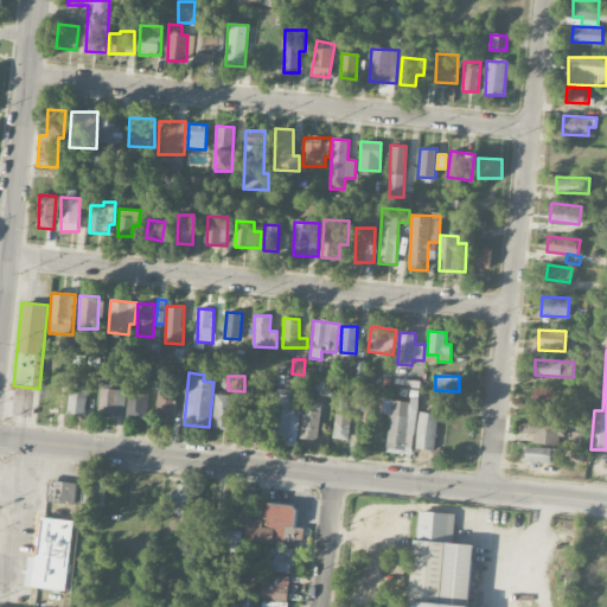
[(112,390),(113,381),(101,381),(98,414),(125,415),(126,390),(112,390)]
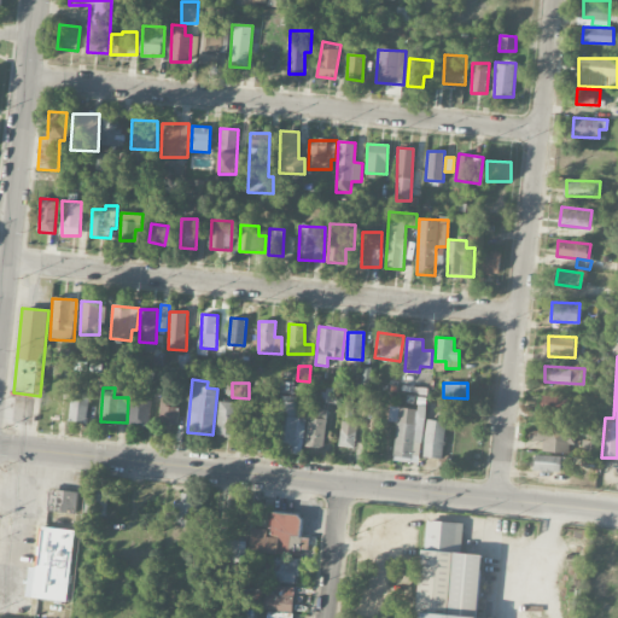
[(337,389),(321,388),(320,402),(337,403),(337,389)]
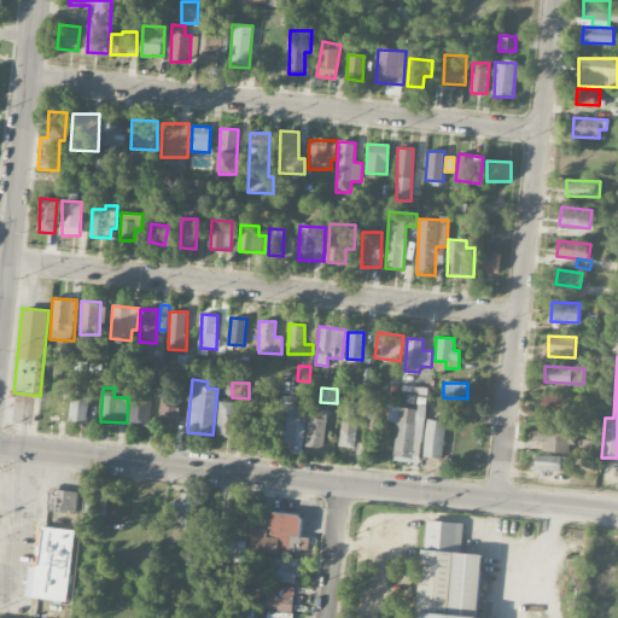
[(63,392),(44,391),(41,418),(60,420),(63,392)]
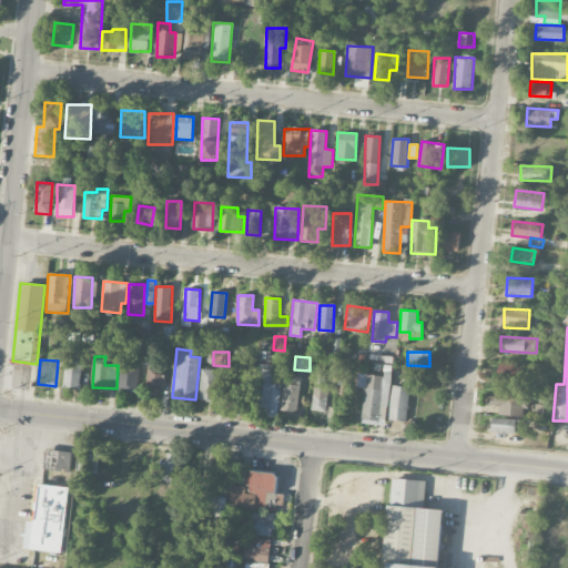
[(82,362),(67,361),(63,387),(79,389),(82,362)]
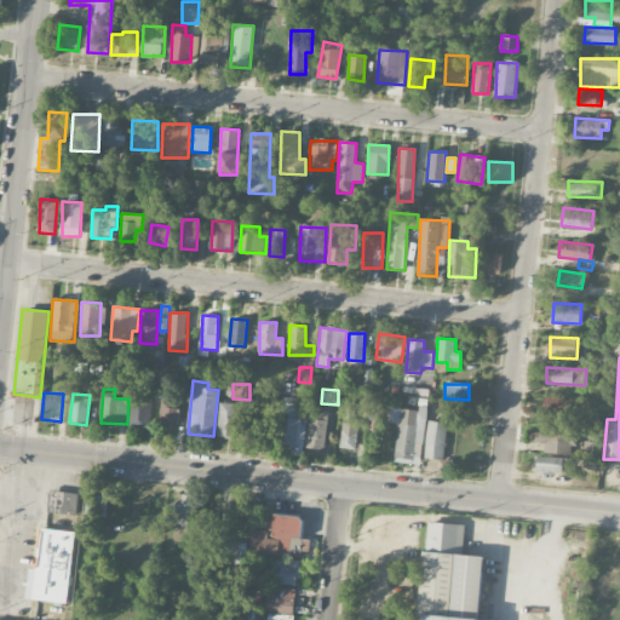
[(543,395),(543,415),(579,415),(579,396),(543,395)]
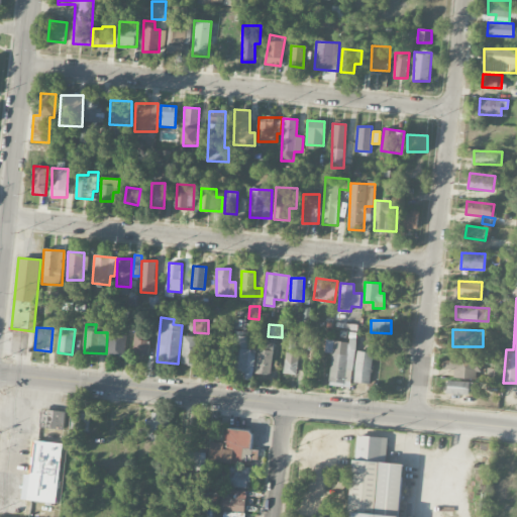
[(232,372),(242,372),(242,379),(253,379),(254,349),(247,349),(247,333),(234,332),(232,372)]
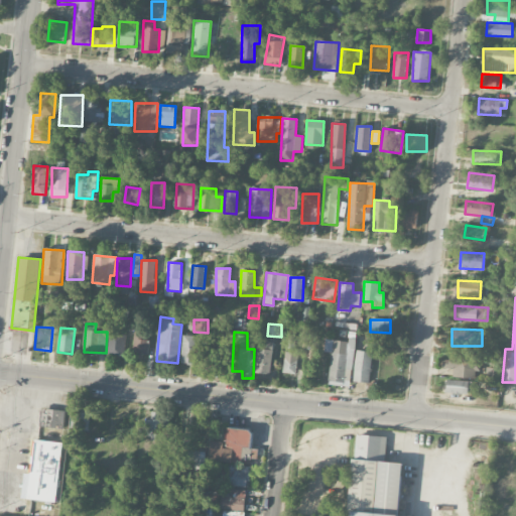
[(147,356),(148,334),(127,333),(126,355),(147,356)]
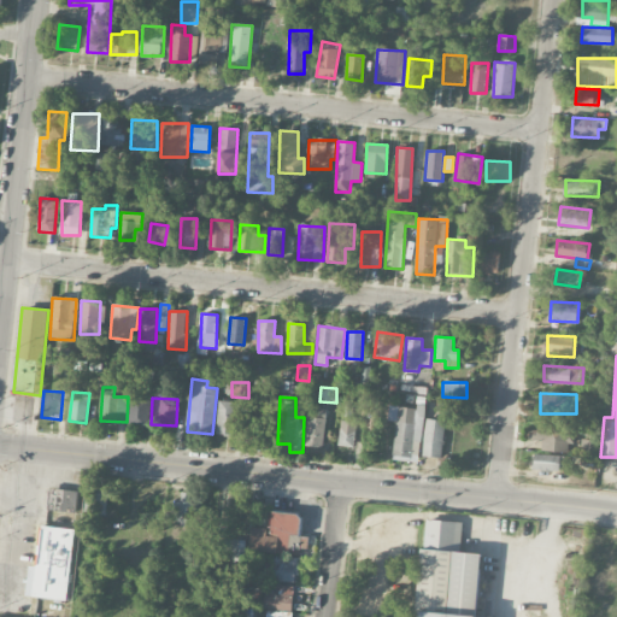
[(246,436),(268,439),(272,401),(252,398),(246,436)]
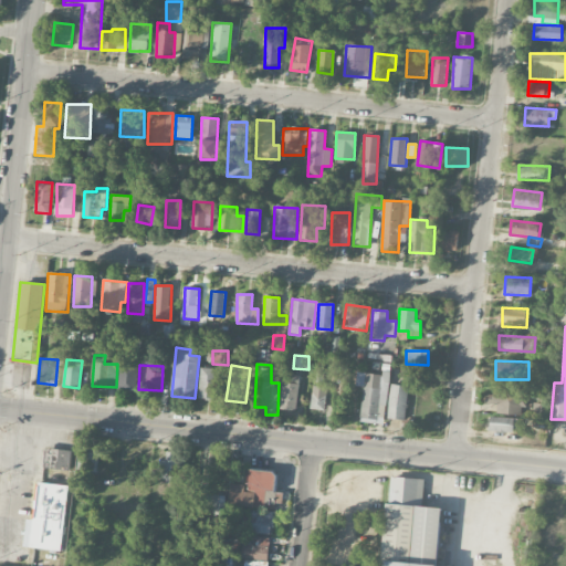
[(137,367),(118,366),(118,391),(137,392),(137,367)]
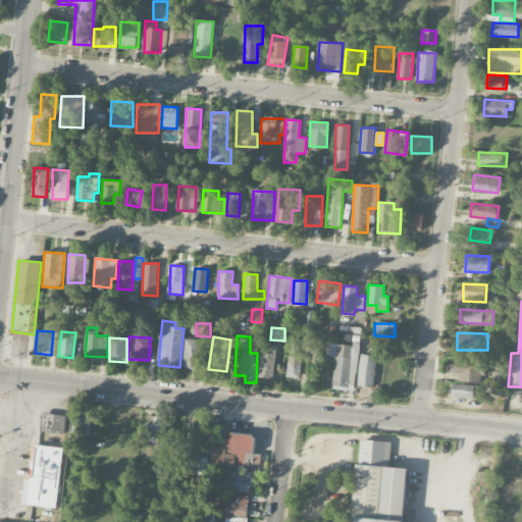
[(200,340),(185,340),(183,367),(199,367),(200,340)]
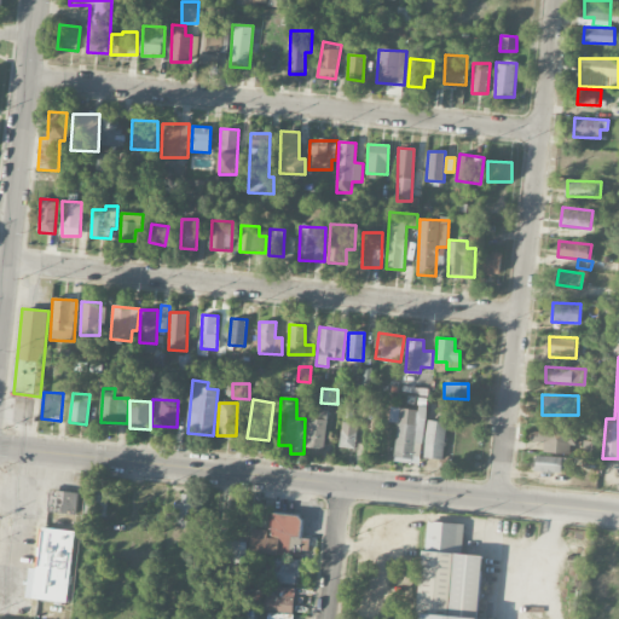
[(340,447),(357,450),(360,409),(347,408),(346,422),(342,422),(340,447)]
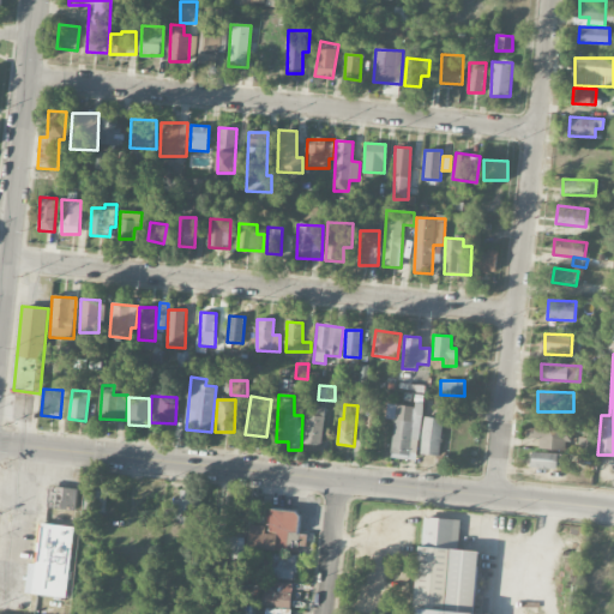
[(390,455),(416,458),(422,408),(387,404),(386,419),(395,420),(390,455)]
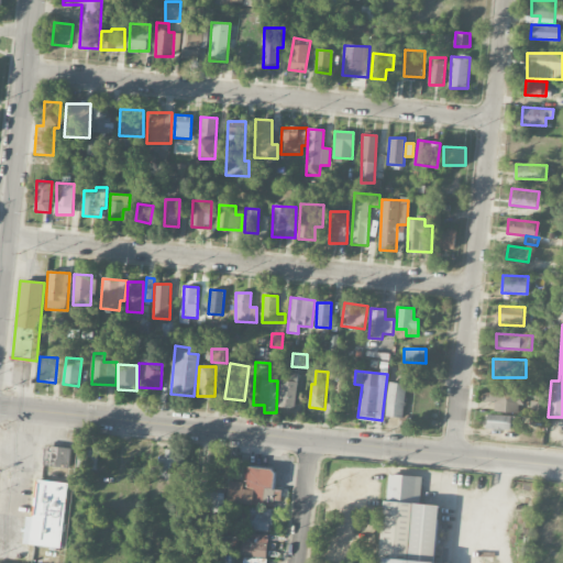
[(296,408),(297,372),(280,372),(278,408),(296,408)]
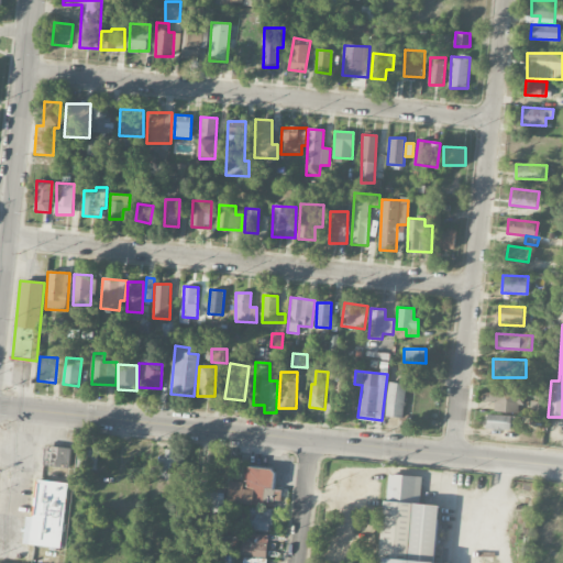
[(386,417),(404,417),(405,384),(387,384),(386,417)]
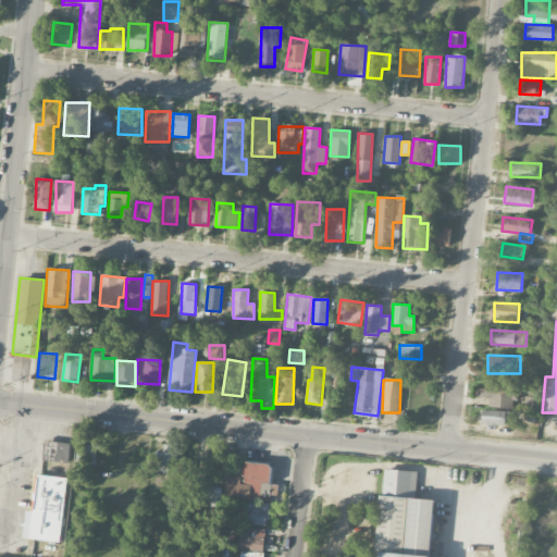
[(519,383),(485,382),(485,388),(478,388),(478,398),(490,398),(489,407),(512,408),(514,399),(519,399),(519,383)]
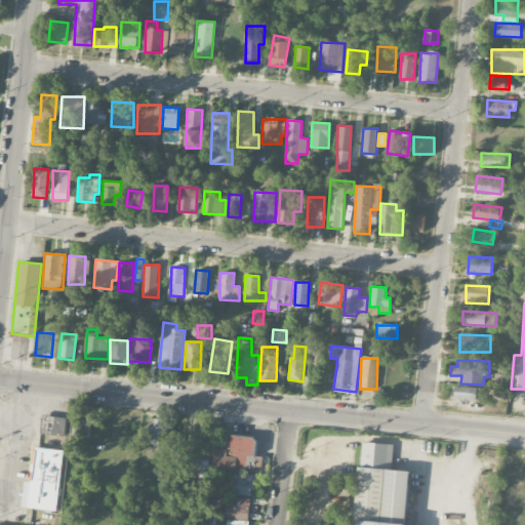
[(502,387),(502,380),(512,380),(511,374),(494,374),(495,387),(502,387)]
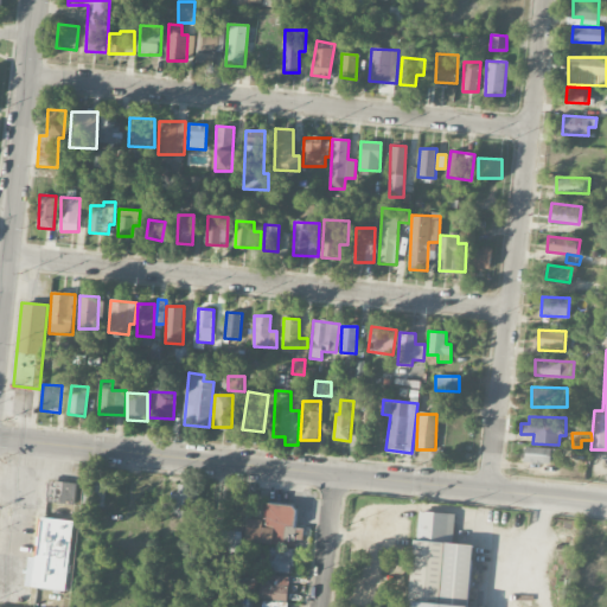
[(553,462),(553,447),(525,447),(525,462),(553,462)]
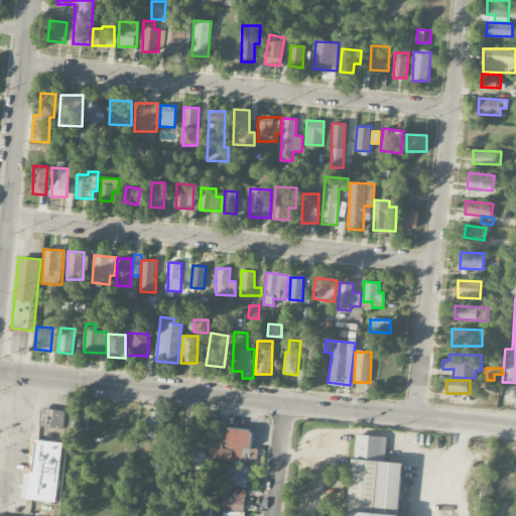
[(63,410),(40,409),(40,427),(62,428),(63,410)]
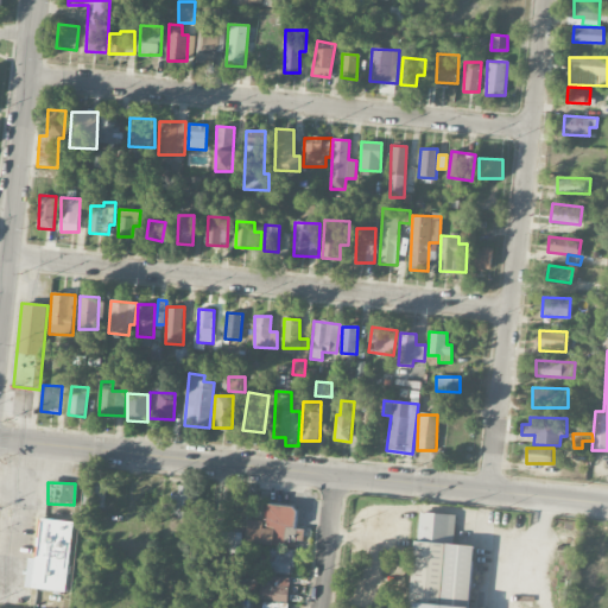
[(107,487),(84,485),(82,506),(105,508),(107,487)]
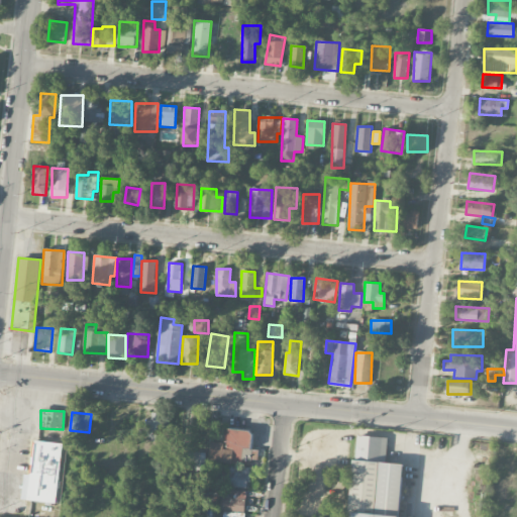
[(146,439),(174,440),(175,416),(147,414),(146,439)]
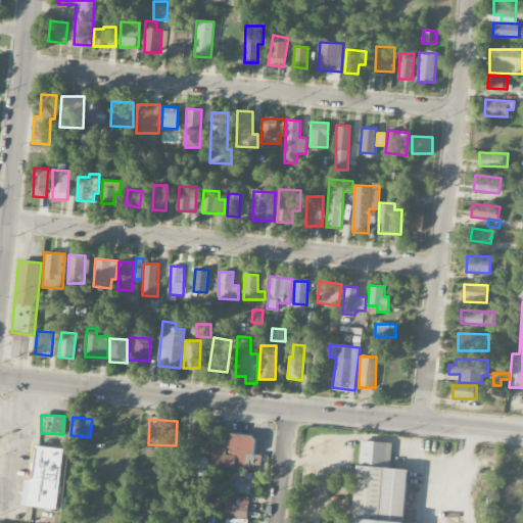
[(210,468),(257,471),(258,456),(254,455),(255,436),(228,434),(227,447),(211,447),(210,468)]
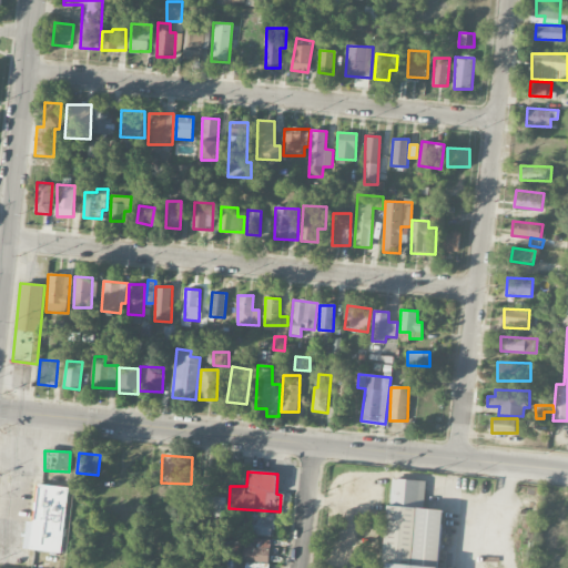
[(384,567),(438,567),(443,510),(424,509),(426,482),(391,479),(384,567)]
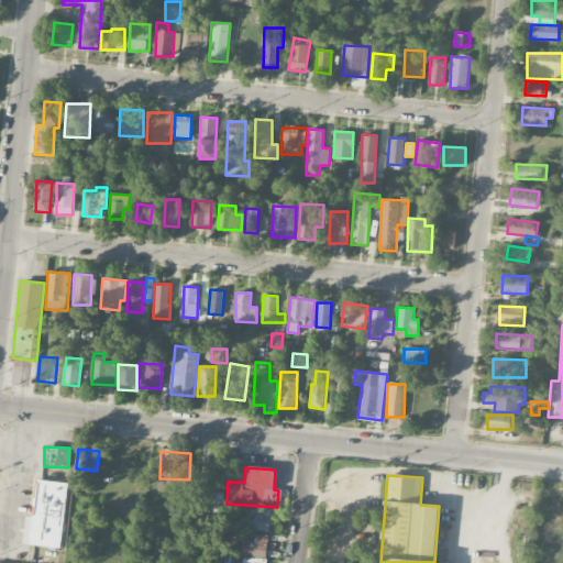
[(68,483),(37,479),(33,517),(26,516),(24,544),(62,549),(68,483)]
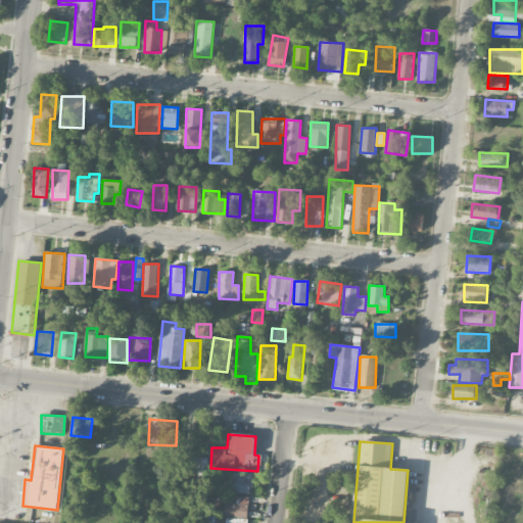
[(208,459),(191,458),(190,474),(207,475),(208,459)]
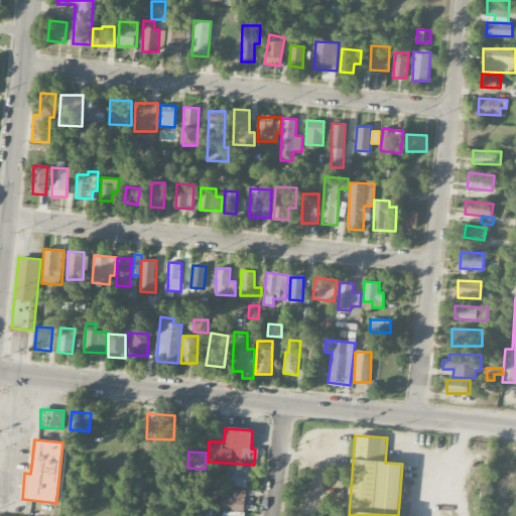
[(248,487),(249,468),(227,467),(226,486),(248,487)]
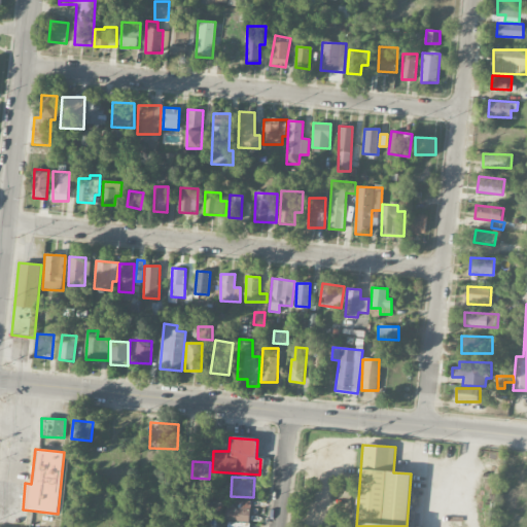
[(248,523),(251,502),(229,498),(225,520),(248,523)]
